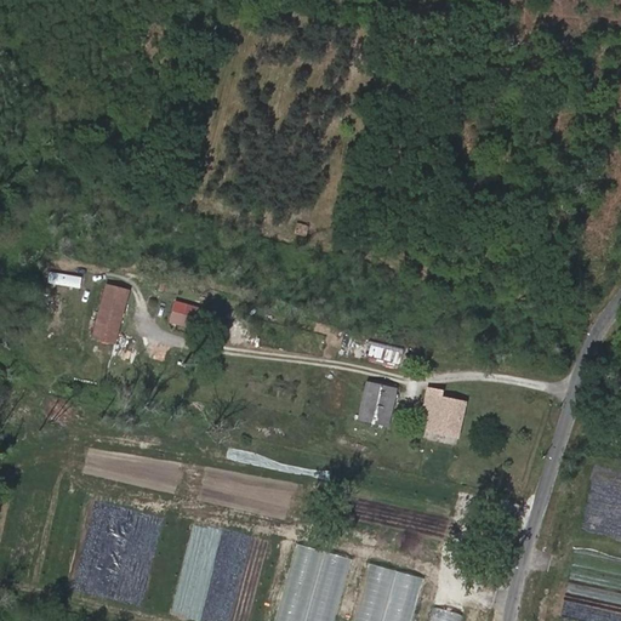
[(47,280),(83,286),(85,275),(50,269),(47,280)]
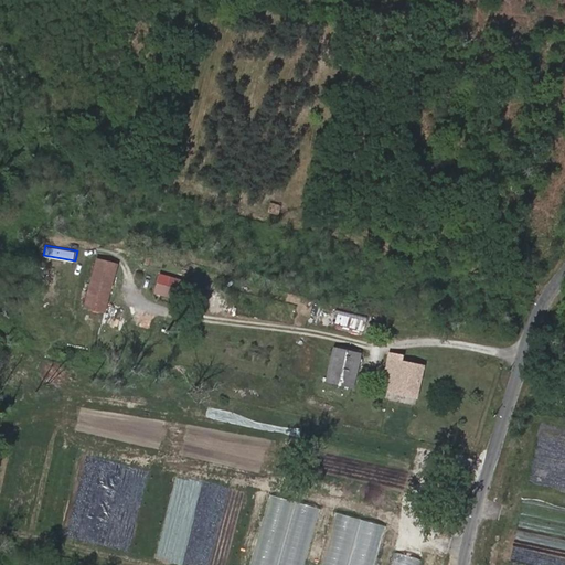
[(108,317),(125,265),(99,257),(83,310),(108,317)]
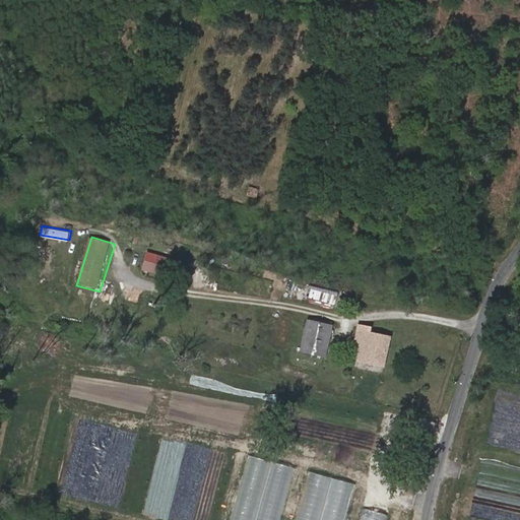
[(141,267),(154,271),(160,253),(147,249),(141,267)]
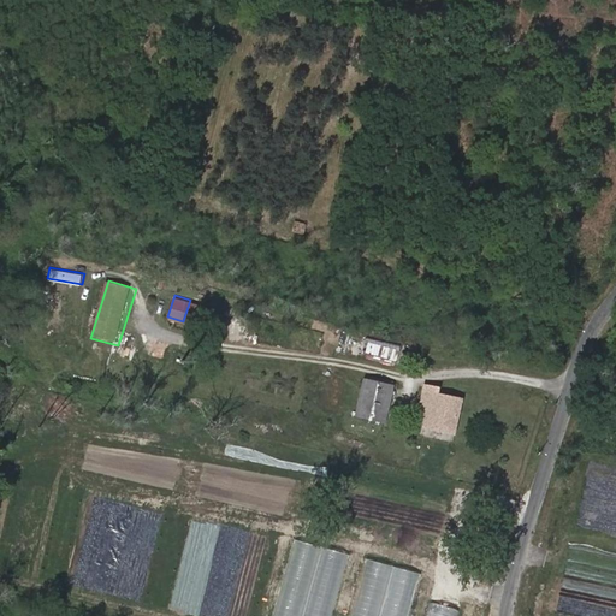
[(367,337),(363,351),(395,359),(398,343),(367,337)]
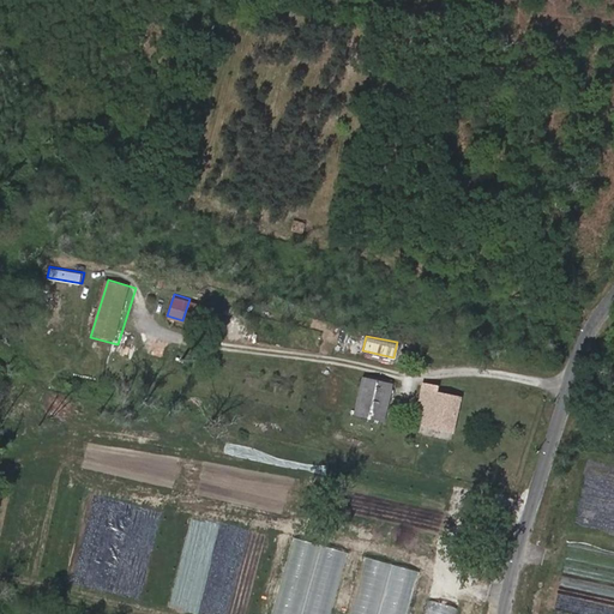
[(329,365),(336,366),(338,359),(330,356),(329,365)]
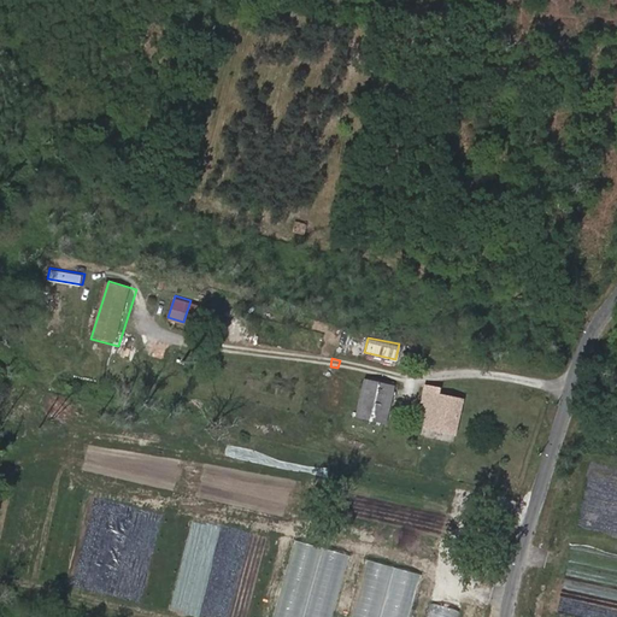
[(363,376),(353,415),(386,423),(394,383),(363,376)]
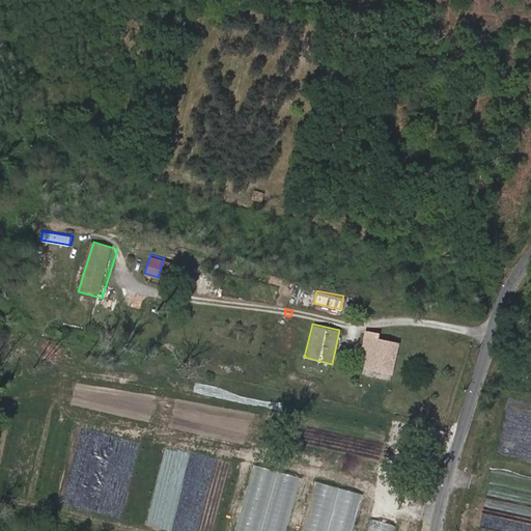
[(392,371),(399,342),(375,337),(368,365),(392,371)]
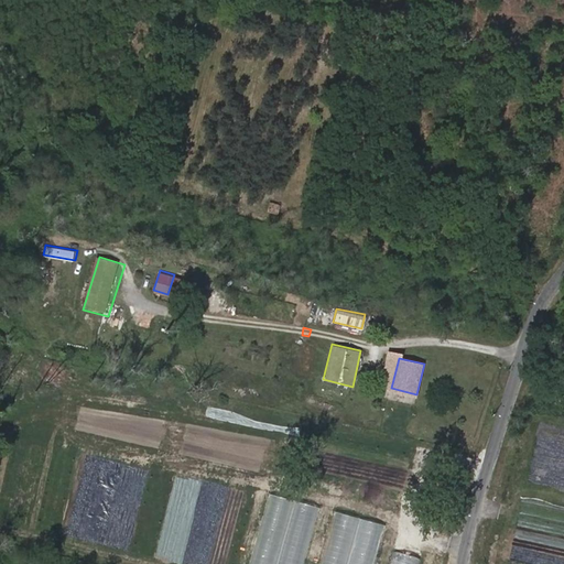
[(376,563),(387,523),(337,510),(323,563),(376,563)]
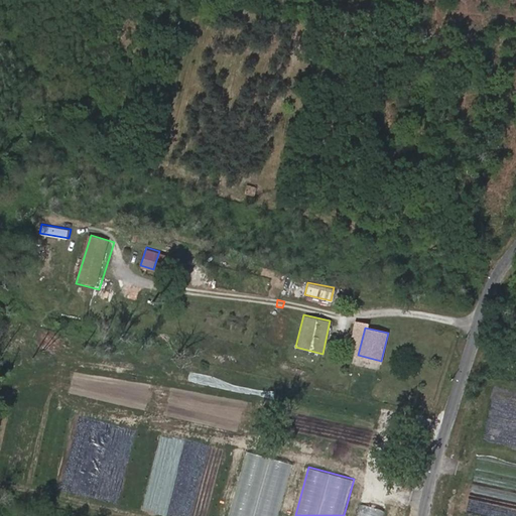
[(363,503),(359,515),(385,515),(387,509),(363,503)]
